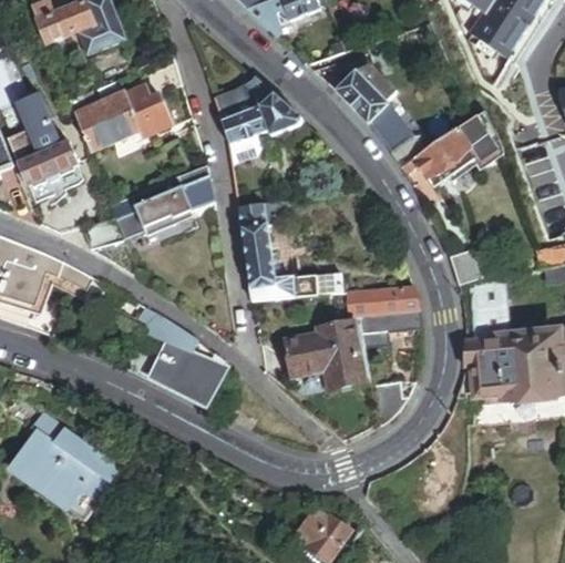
[(80,34),(98,27),(89,3),(73,10),(69,0),(60,0),(36,10),(50,47),(80,34)]
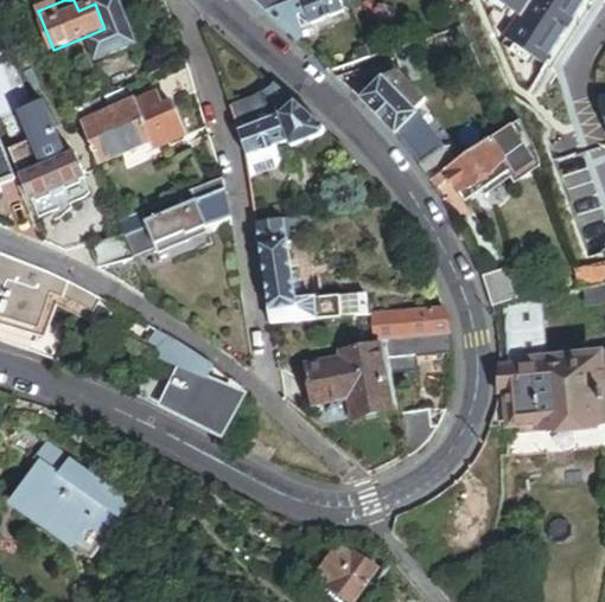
[(86,37),(95,62),(138,45),(119,0),(103,0),(95,4),(104,29),(86,37)]
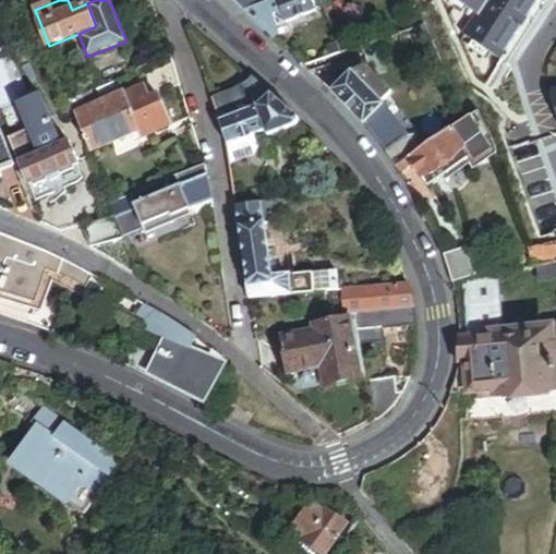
[(229,0),(239,9),(241,8),(255,1),(258,0),(229,0)]
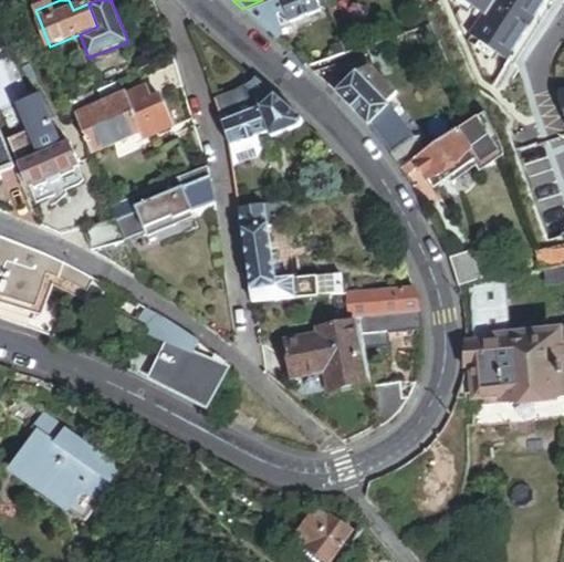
[(321,1),(320,0),(269,0),(277,19),(290,13),(291,14),(321,1)]
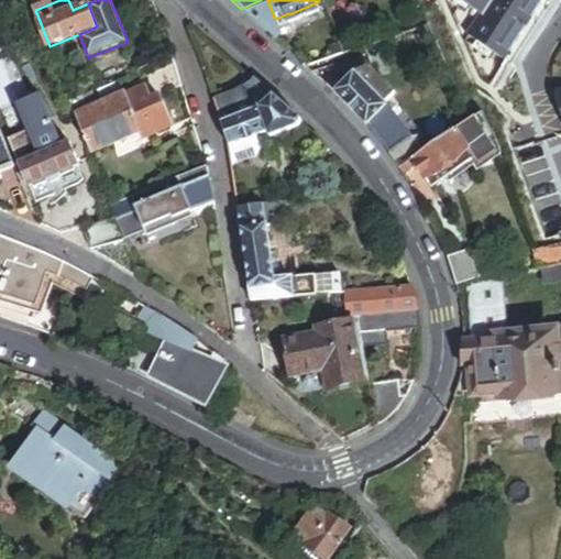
[(464,0),(482,11),(471,37),(507,56),(548,0),(464,0)]
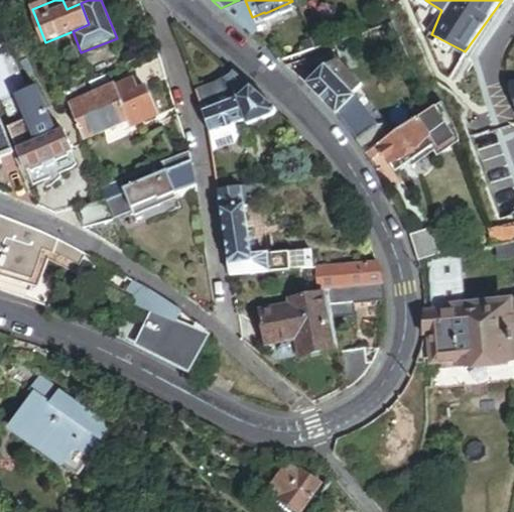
[(236,1),(223,7),(233,15),(241,5),(236,1)]
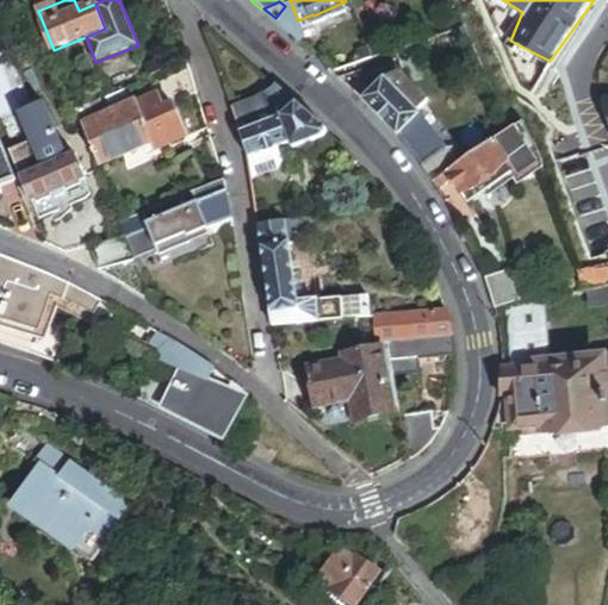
[(192,137),(177,101),(197,92),(187,68),(150,83),(154,92),(137,98),(155,141),(160,150),(192,137)]
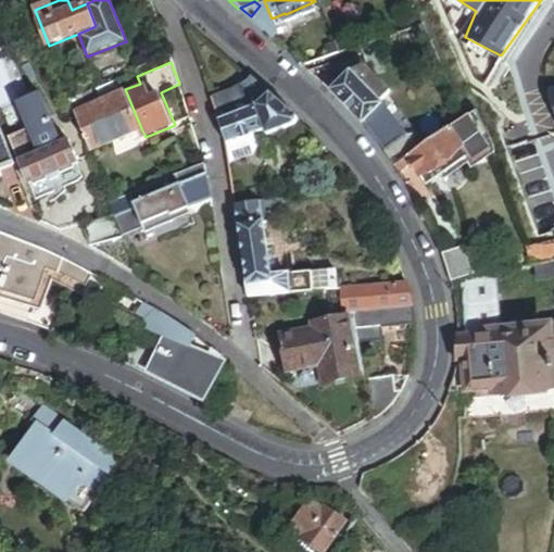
[(355,66),(352,70),(380,99),(392,87),(366,62),(355,66)]
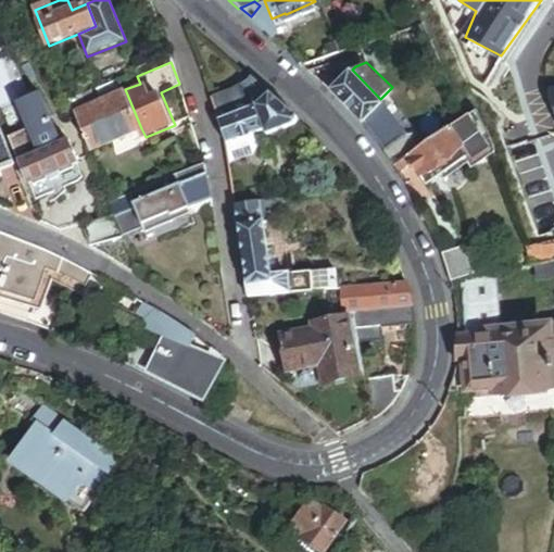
[(375,108),(382,100),(380,99),(352,70),(350,69),(329,88),(357,116),(367,127),(380,115),(375,108)]
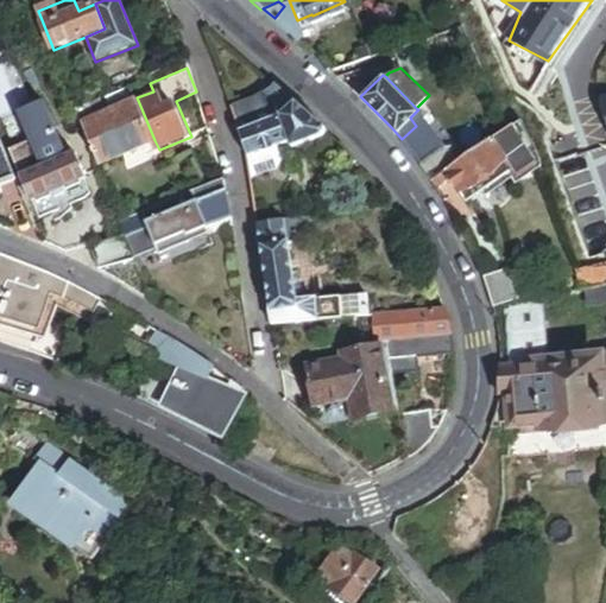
[(76,154),(45,77),(14,90),(35,137),(46,166),(52,163),(51,159),(61,154),(62,160),(76,154)]
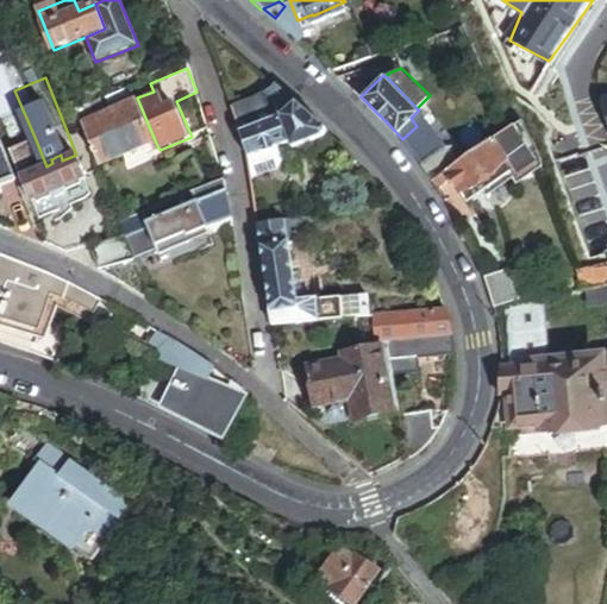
[(286,145),(320,133),(323,125),(274,83),(254,99),(229,107),(244,153),(283,140),(286,145)]
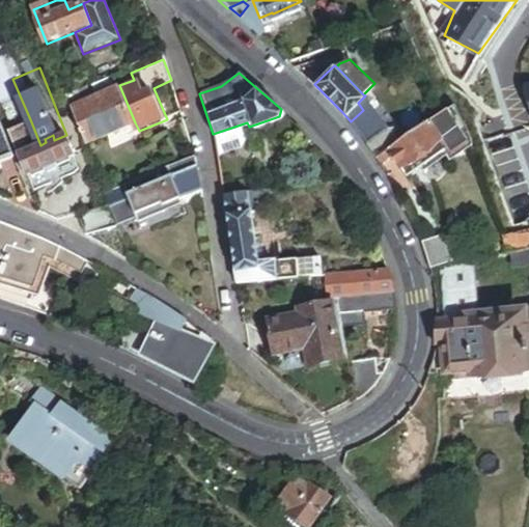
[(89,141),(135,122),(119,85),(74,105),(89,141)]
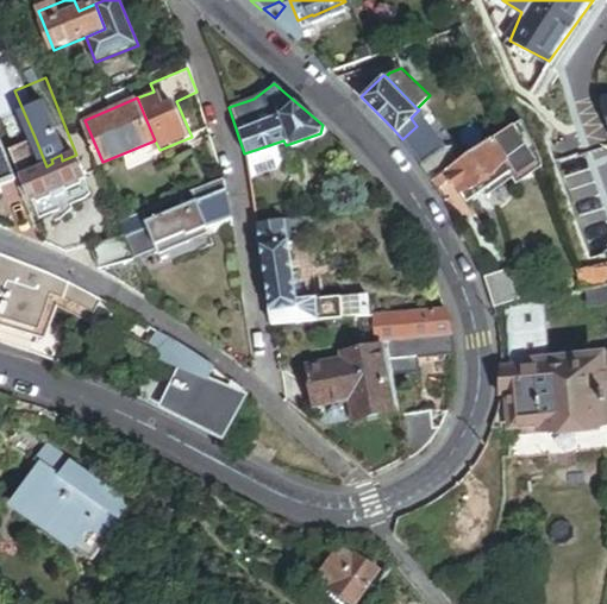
[(420,163),(445,144),(419,109),(411,118),(417,126),(402,139),(420,163)]
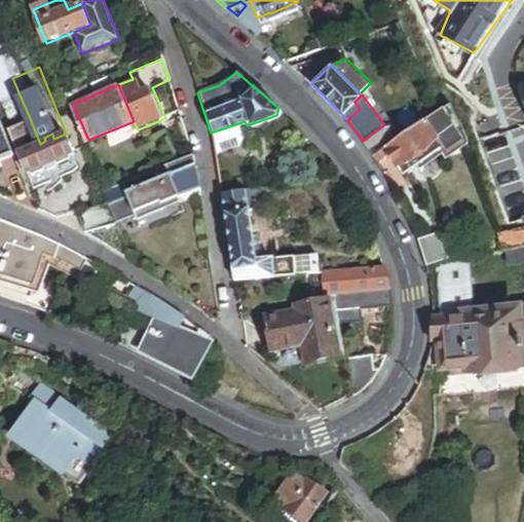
[(463,129),(439,100),(426,110),(441,128),(439,131),(445,138),(448,142),(463,129)]
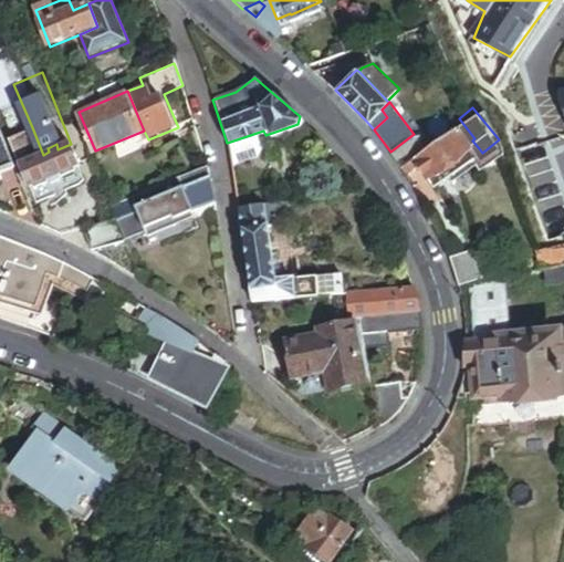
[(420,164),(430,176),(431,175),(472,141),(474,138),(459,118),(425,147),(401,166),(407,175),(420,164)]
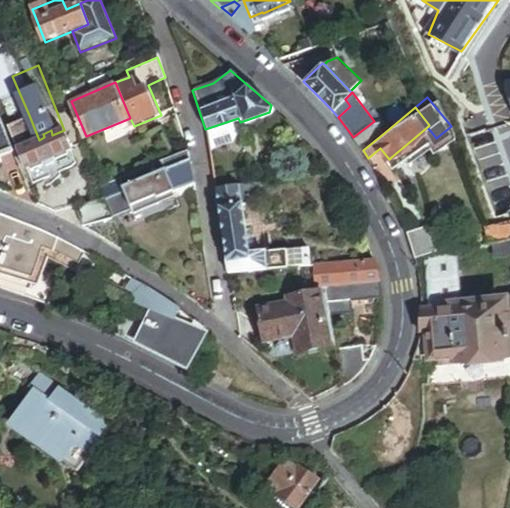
[(28,167),(72,149),(64,130),(52,135),(51,130),(43,134),(44,137),(39,140),(29,115),(10,123),(28,167)]
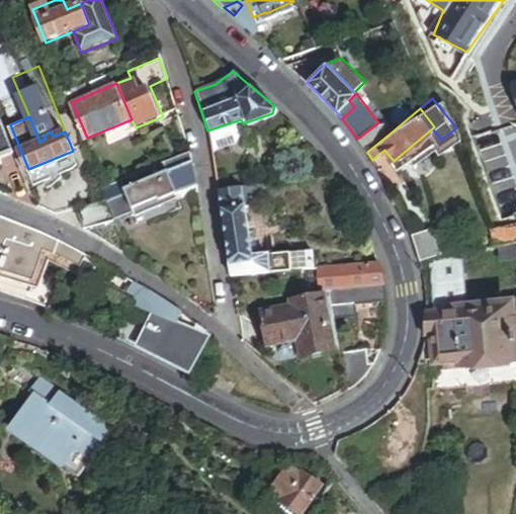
[(0,156),(13,152),(0,118),(0,156)]
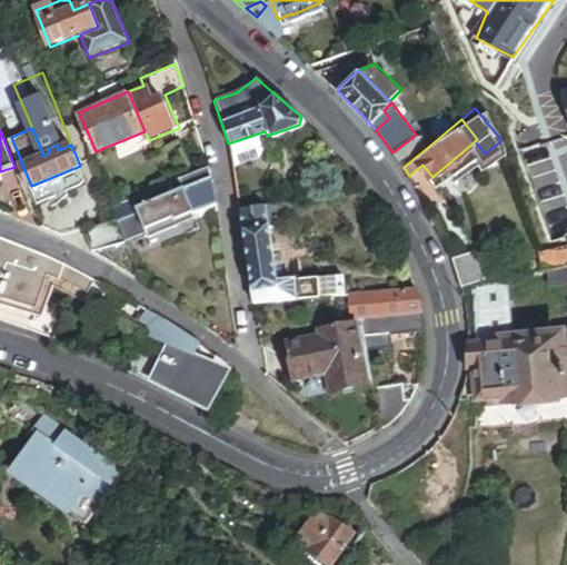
[(226,145),(229,164),(265,151),(269,142),(267,136),(265,131),(228,144),(226,145)]
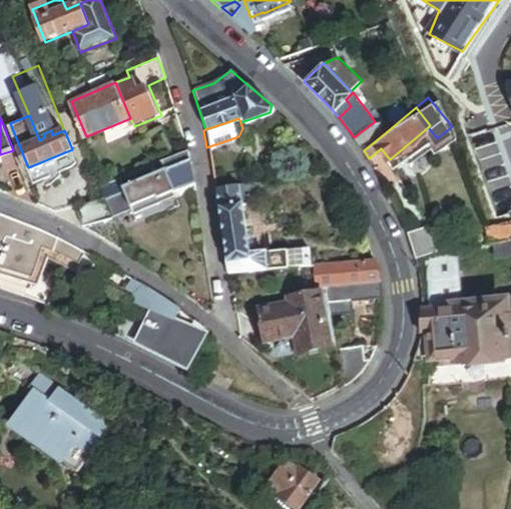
[(354,138),(364,150),(385,133),(375,121),(354,138)]
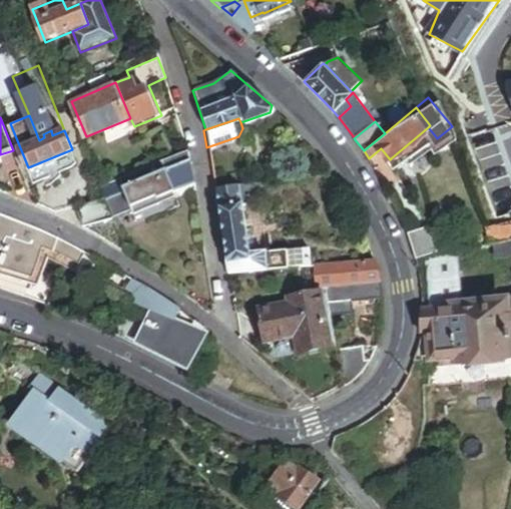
[(428,127),(391,158),(398,165),(434,134),(428,127)]
